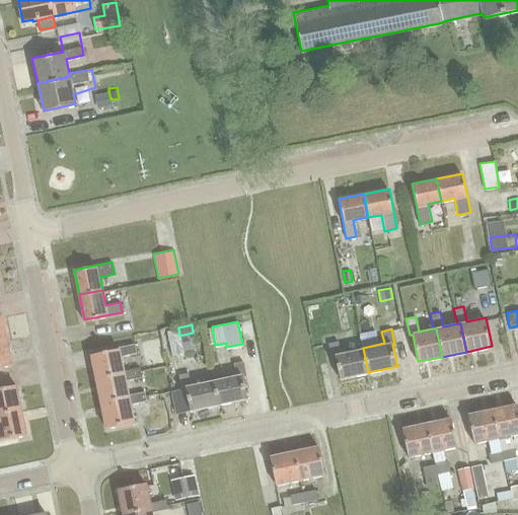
[(0,366),(11,364),(6,339),(0,340),(0,366)]
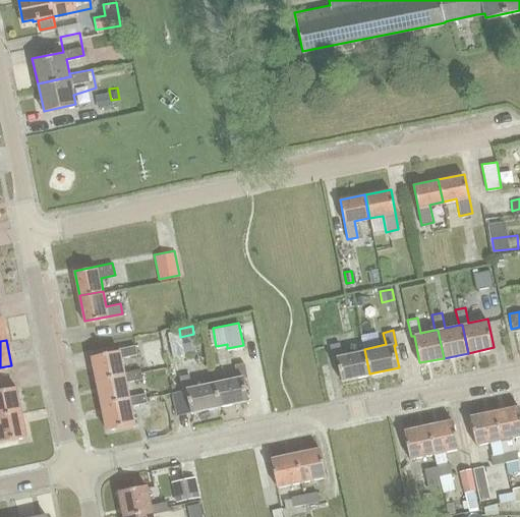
[(338,342),(329,345),(332,359),(336,358),(341,380),(369,374),(364,349),(341,354),(338,342)]
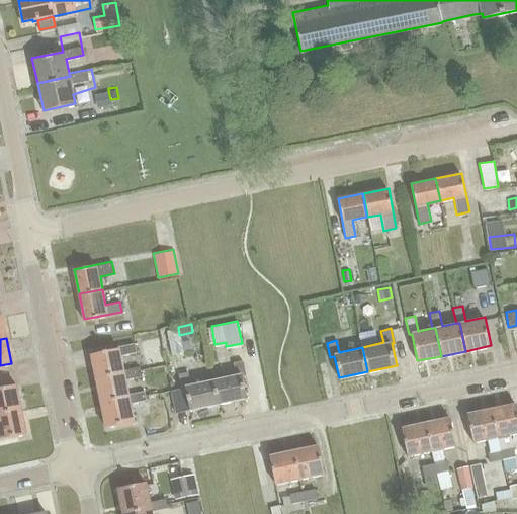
[(118,347),(91,353),(93,364),(95,373),(122,368),(120,354),(136,350),(135,341),(118,344),(118,347)]
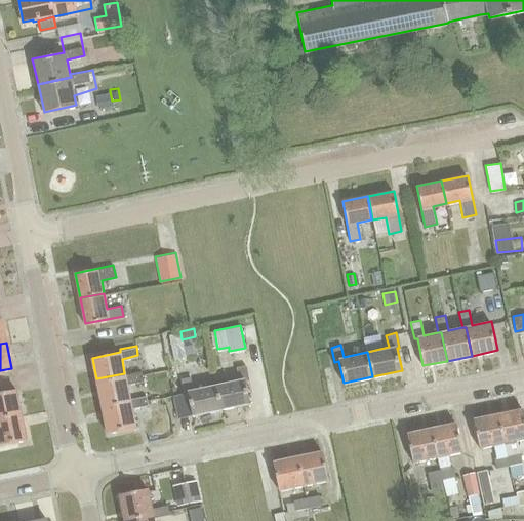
[(237,378),(215,384),(222,408),(250,402),(245,381),(248,379),(245,365),(235,367),(237,378)]
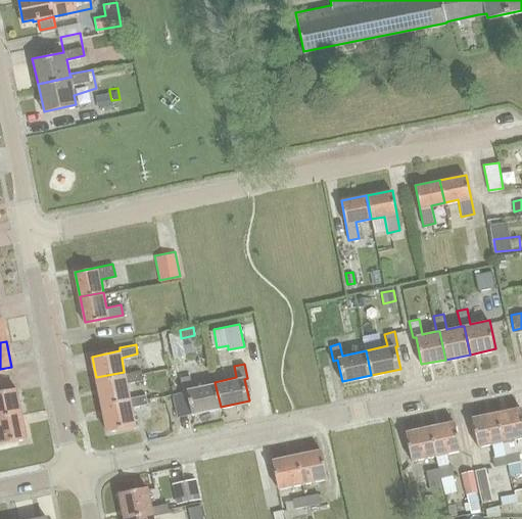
[(124,372),(96,377),(96,381),(101,402),(129,396),(126,381),(142,378),(140,369),(124,372)]
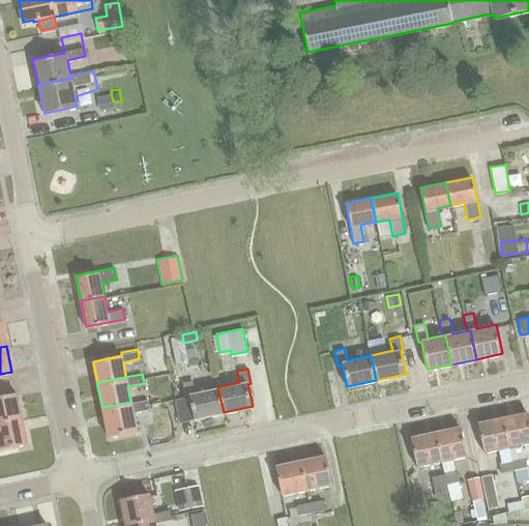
[(192,380),(181,382),(184,396),(188,395),(194,418),(224,412),(217,387),(194,392),(192,380)]
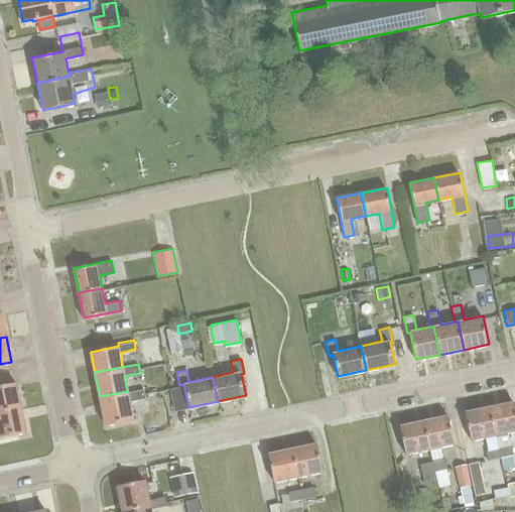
[(0,410),(21,406),(16,382),(0,385),(0,410)]
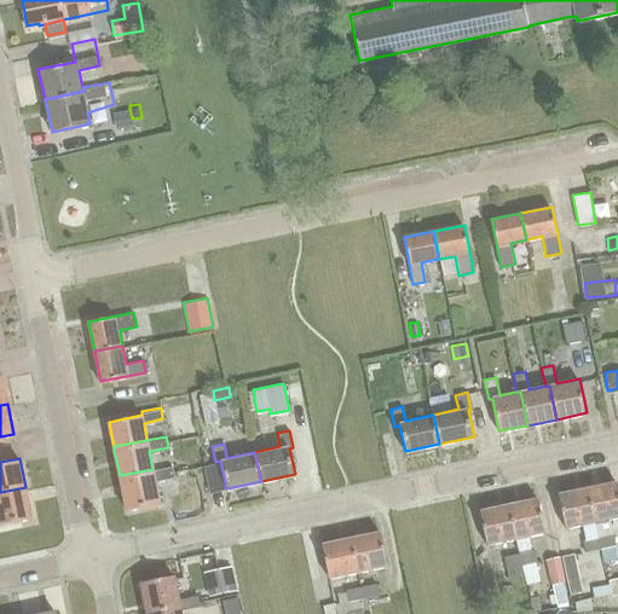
[(152,469),(120,475),(120,480),(126,509),(159,503),(154,480),(173,476),(171,465),(152,469)]
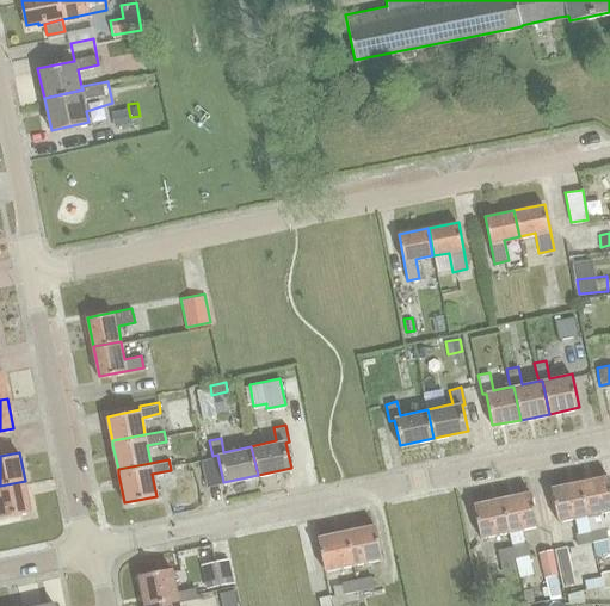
[(609,481),(609,475),(580,481),(592,539),(592,540),(608,537),(602,512),(609,508),(609,481)]
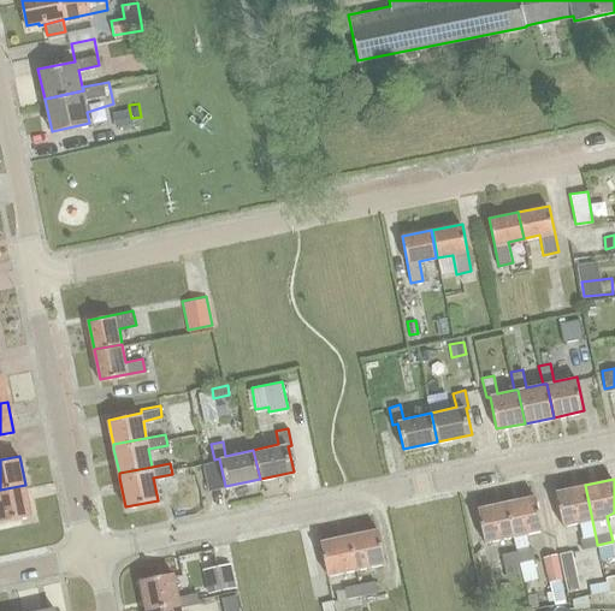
[(0,521),(31,515),(25,485),(0,490),(0,521)]
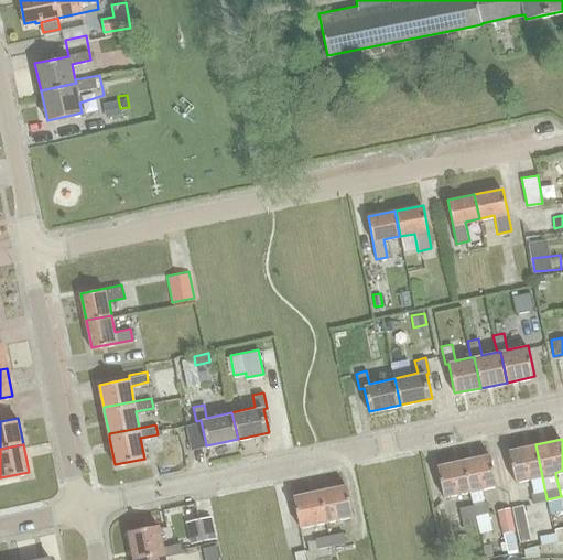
[(536,444),(508,451),(515,481),(516,483),(529,480),(534,502),(547,499),(547,498),(536,444)]
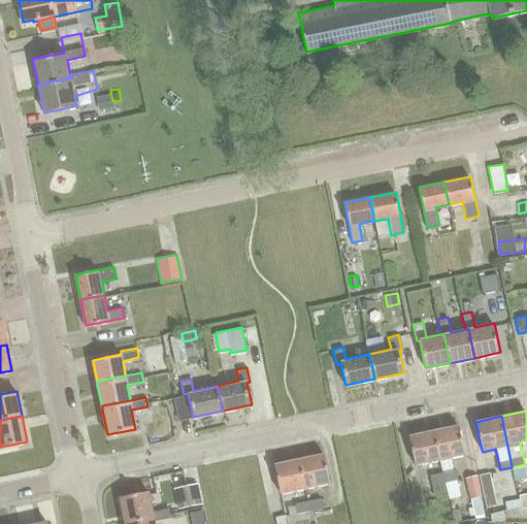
[(434,430),(433,430),(439,459),(442,470),(445,481),(445,482),(456,479),(457,479),(455,468),(452,469),(450,457),(465,453),(459,425),(434,430)]
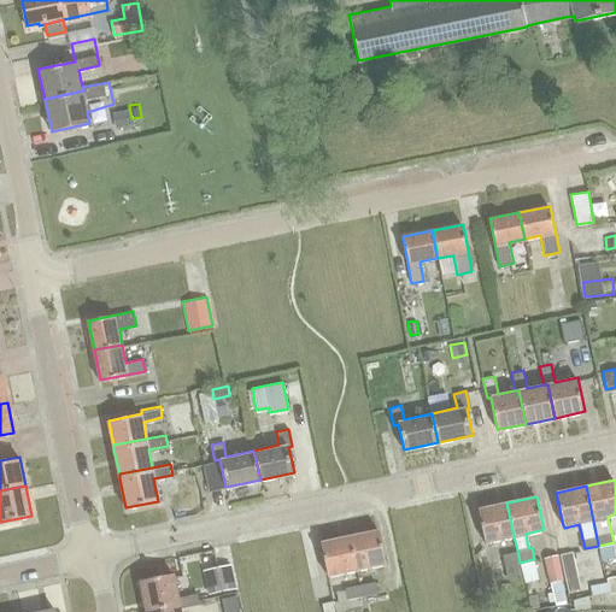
[(506,502),(477,510),(485,542),(514,536),(506,502)]
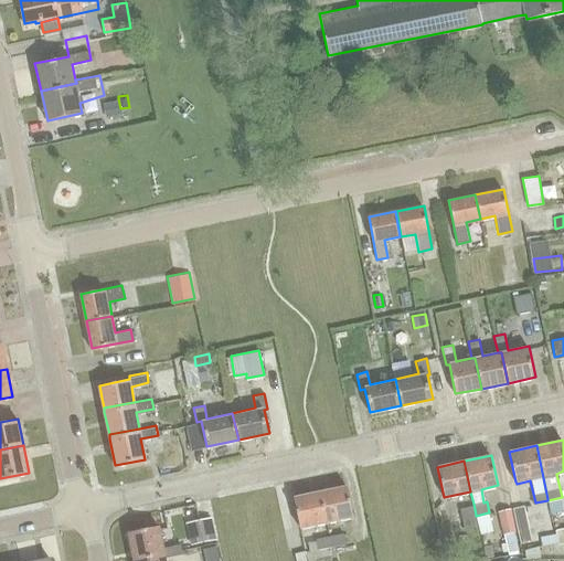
[(347,485),(320,490),(327,521),(353,516),(347,485)]
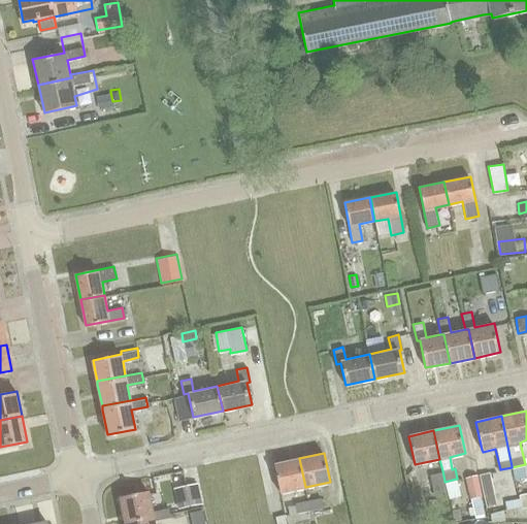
[(299,458),(274,464),(281,493),(294,490),(305,487),(299,458)]
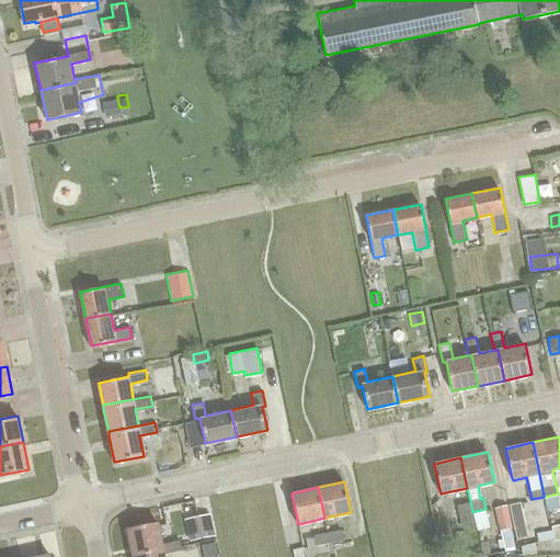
[(558,493),(544,497),(546,508),(559,506),(558,493)]
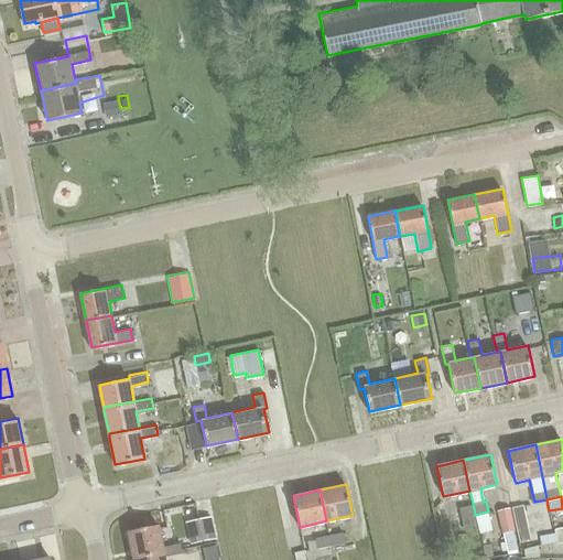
[(473,503),(458,506),(461,517),(475,514),(473,503)]
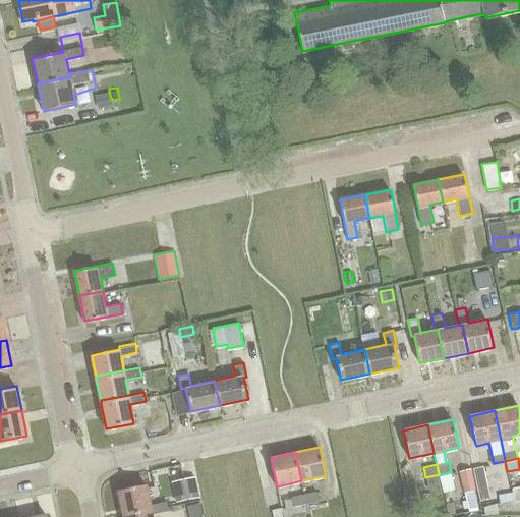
[(482,465),(472,468),(479,499),(489,497),(482,465)]
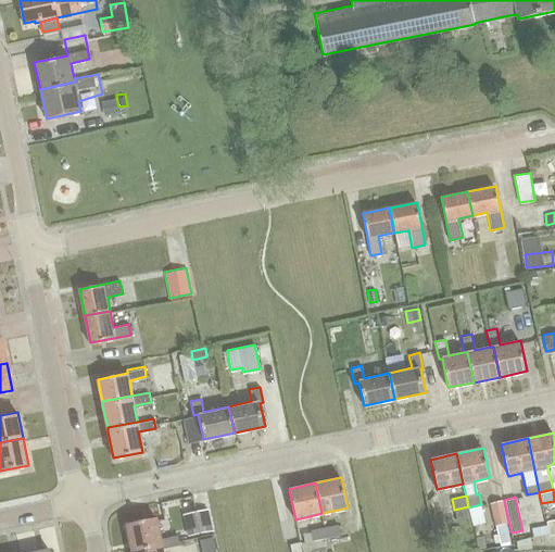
[(507,522),(502,499),(489,502),(495,531),(497,531),(500,542),(511,540),(506,522),(507,522)]
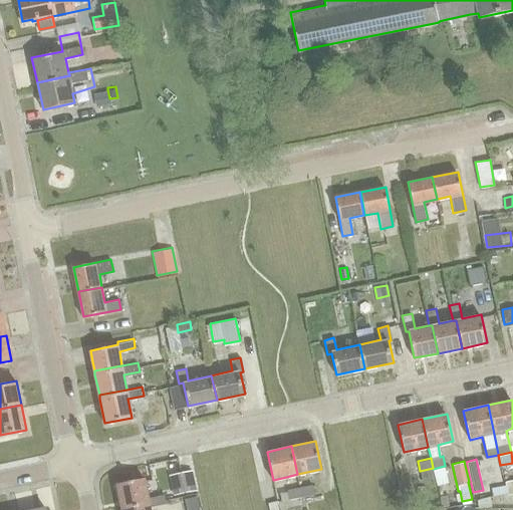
[(170,475),(173,493),(194,489),(191,471),(170,475)]
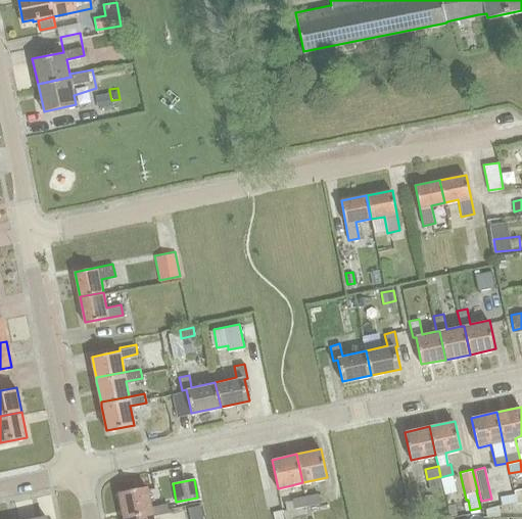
[(170,511),(169,508),(168,502),(151,505),(147,486),(119,491),(124,517),(151,511),(152,514),(170,511)]
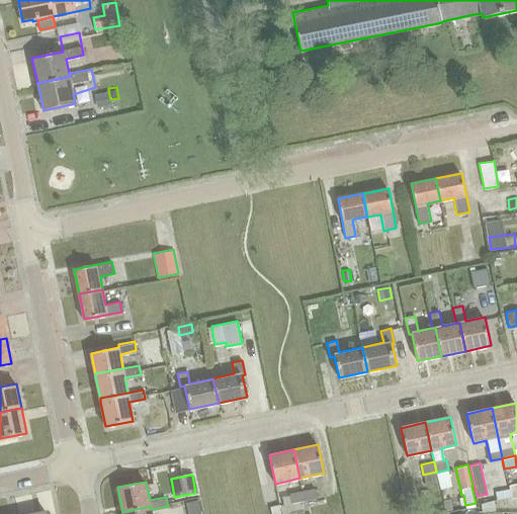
[(516,482),(508,484),(509,488),(510,495),(510,497),(516,495),(516,482)]
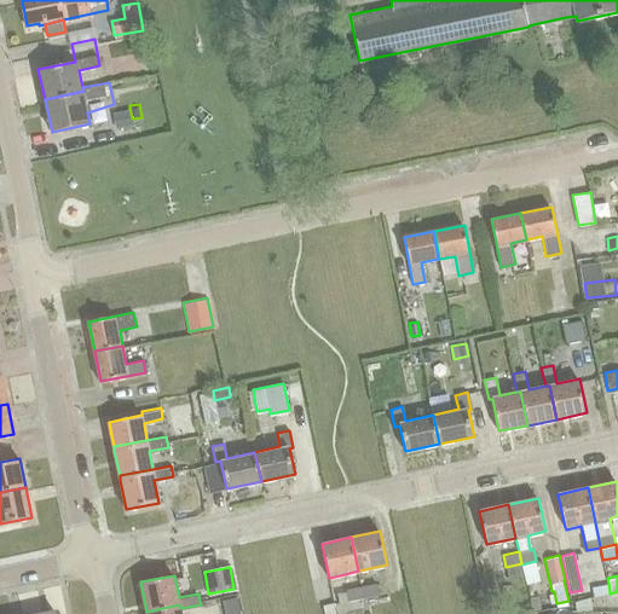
[(361,585),(363,596),(377,594),(376,588),(375,581),(361,585)]
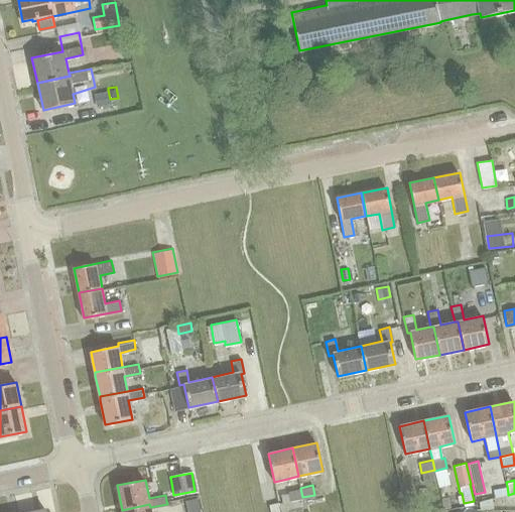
[(289,500),(302,497),(300,488),(289,490),(287,490),(289,500)]
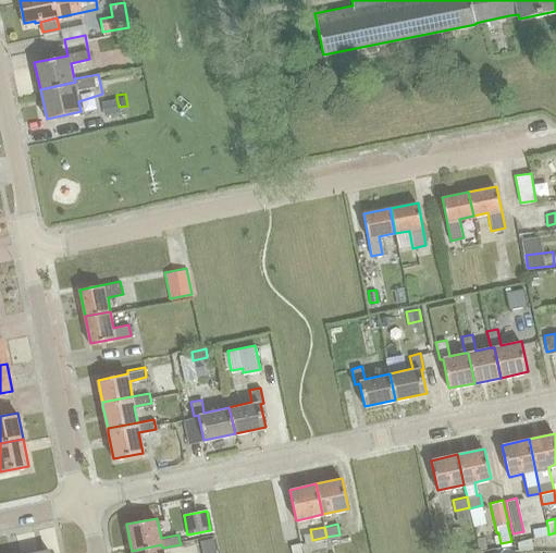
[(217,552),(212,537),(198,540),(201,552),(217,552)]
